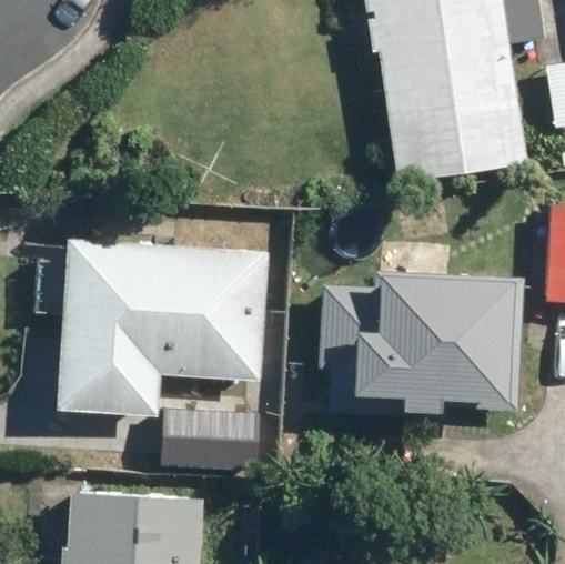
[(370,0),(396,182),(530,163),(512,44),(545,40),(538,0),(370,0)]
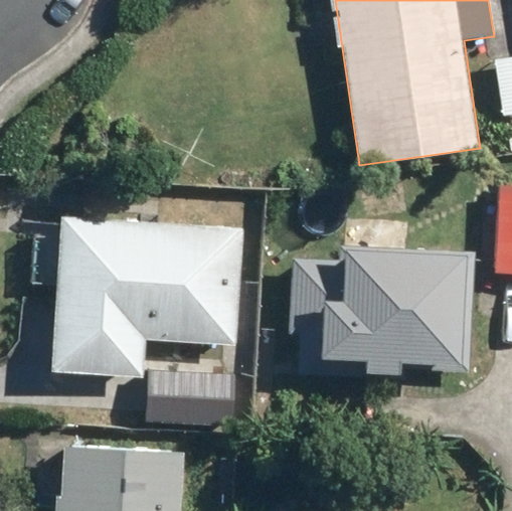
[(511,56),(497,58),(505,116),(511,115),(511,56)]
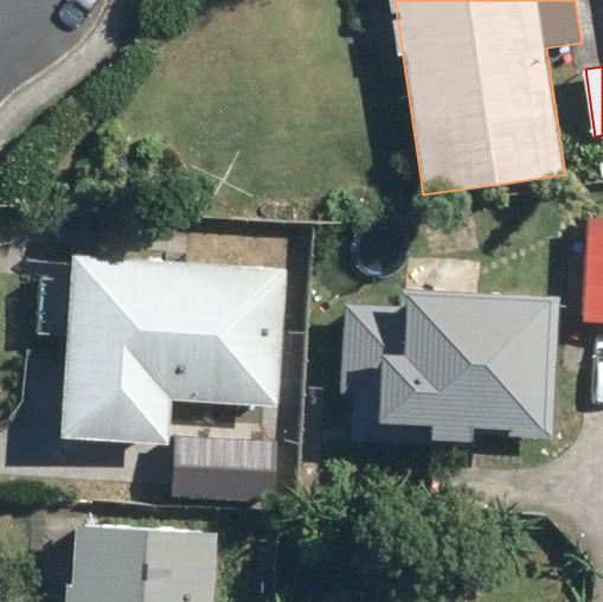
[(602,219),(591,219),(585,322),(602,322),(602,219)]
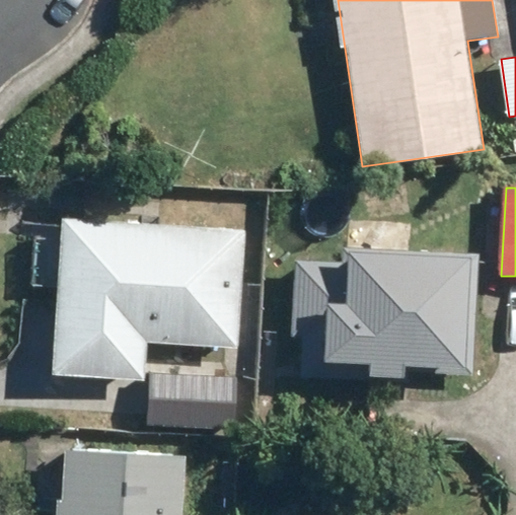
[(60,219),(52,375),(144,380),(146,344),(238,349),(245,229),(60,219)]
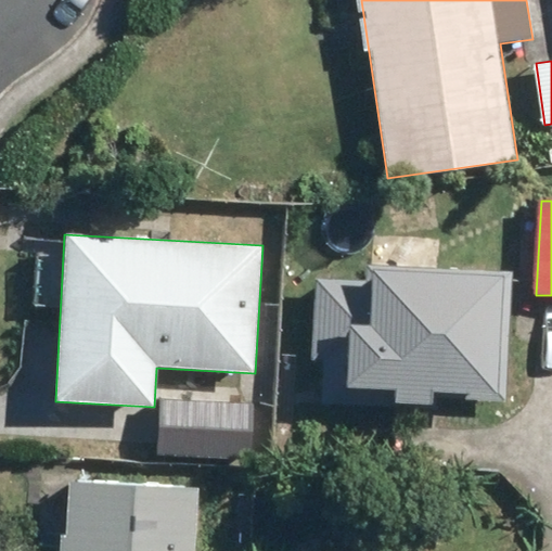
[(377,285),(320,283),(318,362),(354,363),(352,391),(398,392),(397,406),(436,407),(436,395),(509,397),(512,277),(377,272),(377,285)]
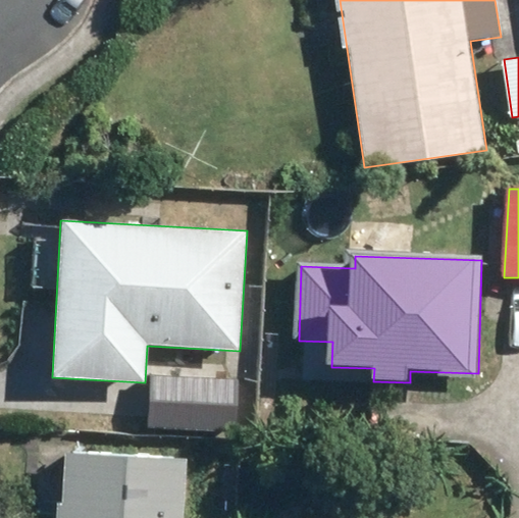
[(150,375),(147,427),(235,432),(238,380),(150,375)]
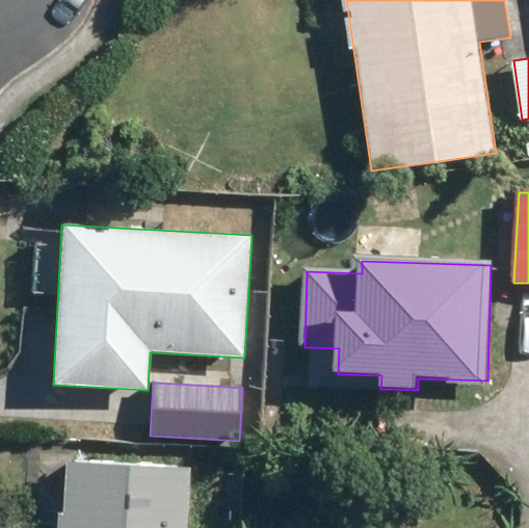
[(64,459),(60,527),(185,527),(189,465),(64,459)]
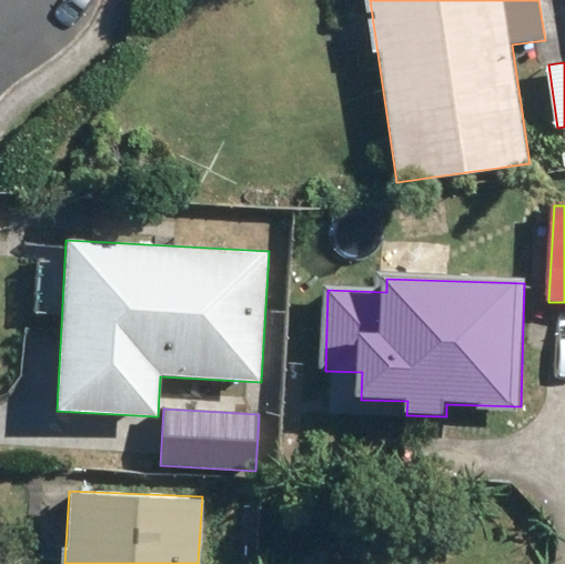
All buildings are outlined.
